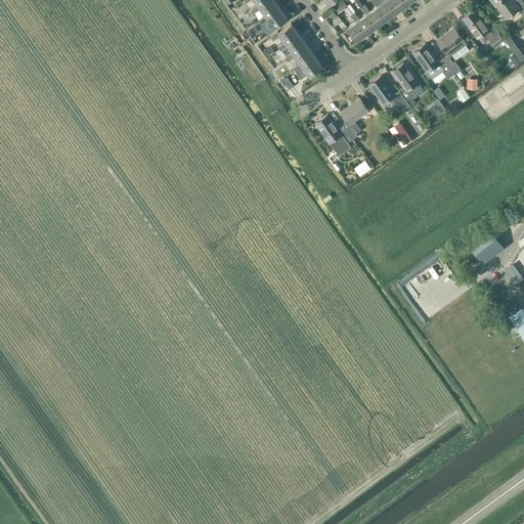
[(251,9),(252,10),(254,12),(261,8),(265,14),(267,16),(279,7),(274,0),(266,0),(259,6),(258,4),(251,9)]
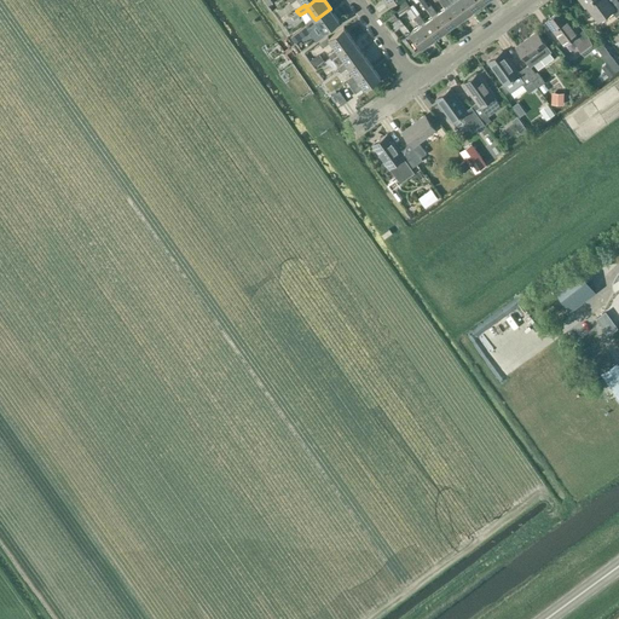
[(406,0),(403,0),(382,16),(388,23),(394,32),(404,24),(398,16),(408,10),(415,17),(417,15),(411,5),(406,0)]
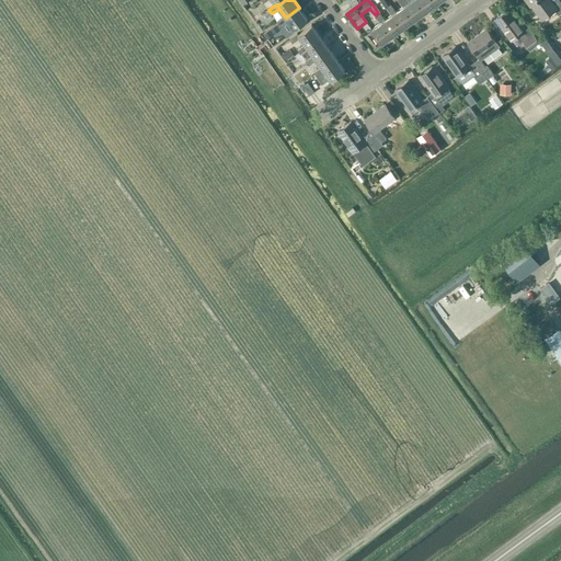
[(398,0),(403,7),(397,12),(395,13),(404,26),(415,19),(405,6),(408,4),(404,0),(398,0)]
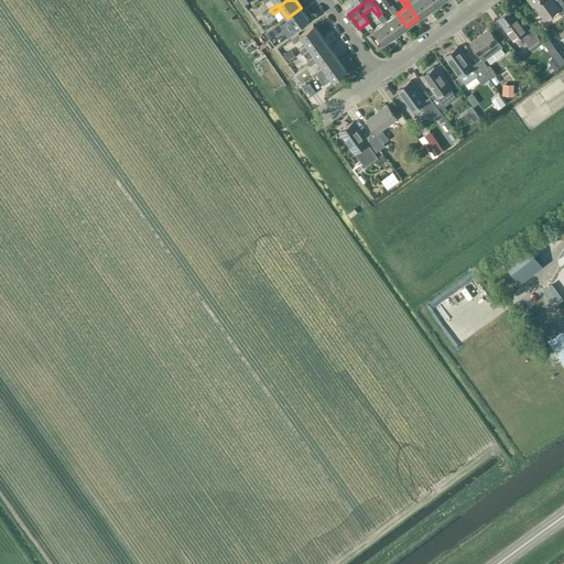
[(407,0),(410,4),(408,6),(418,19),(429,10),(421,0),(407,0)]
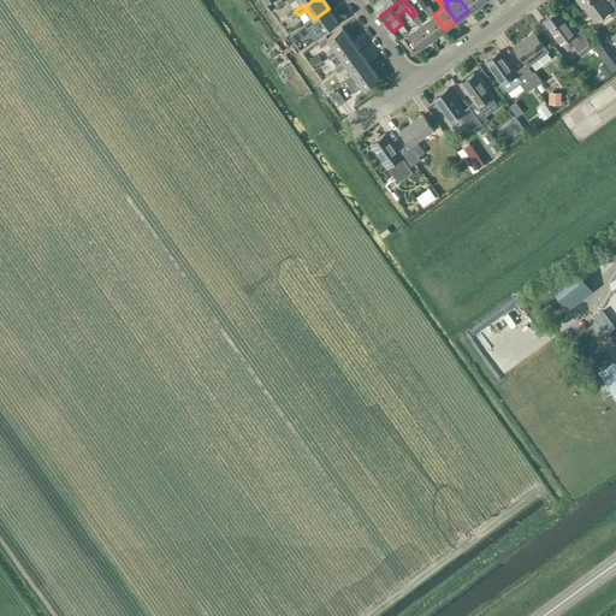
[(460,0),(468,11),(481,3),(479,0),(460,0)]
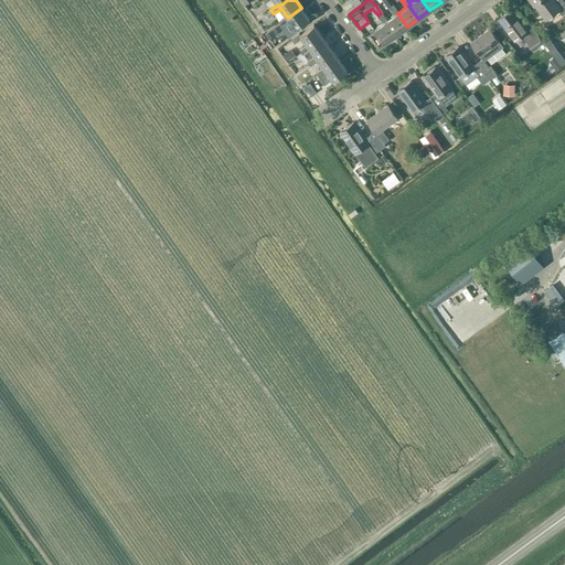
[(563,14),(564,12),(564,2),(563,0),(530,0),(534,6),(536,4),(546,18),(558,9),(563,14)]
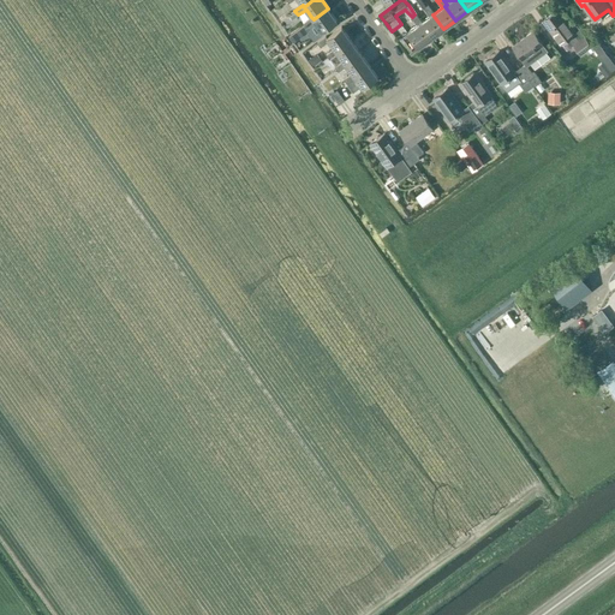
[(424,9),(430,16),(422,22),(421,24),(430,39),(443,29),(433,15),(435,13),(429,5),(427,6),(424,9)]
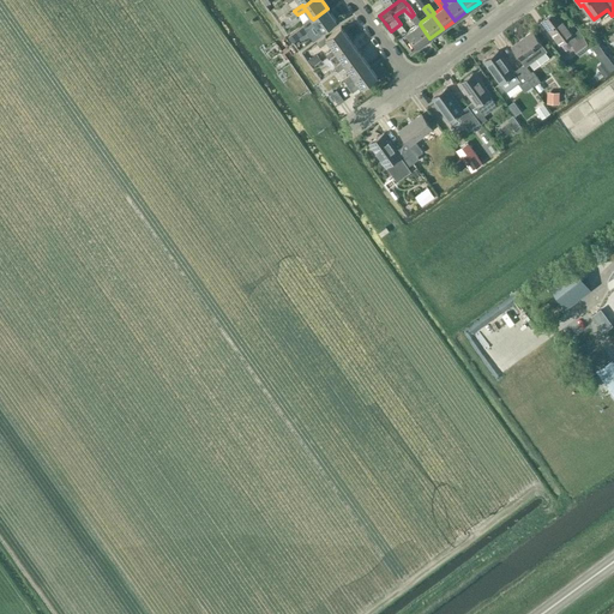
[(311,17),(304,23),(305,24),(306,26),(308,25),(315,36),(321,31),(329,26),(336,20),(327,8),(313,19),(311,17)]
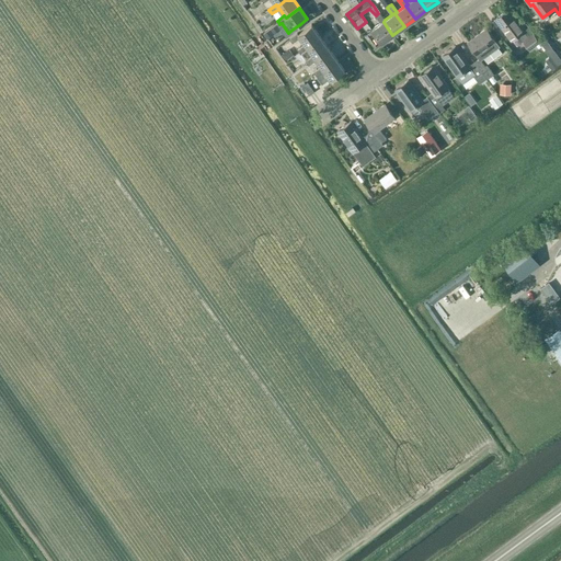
[(529,50),(540,42),(534,33),(526,23),(522,26),(510,9),(496,19),(511,39),(517,35),(522,41),(529,50)]
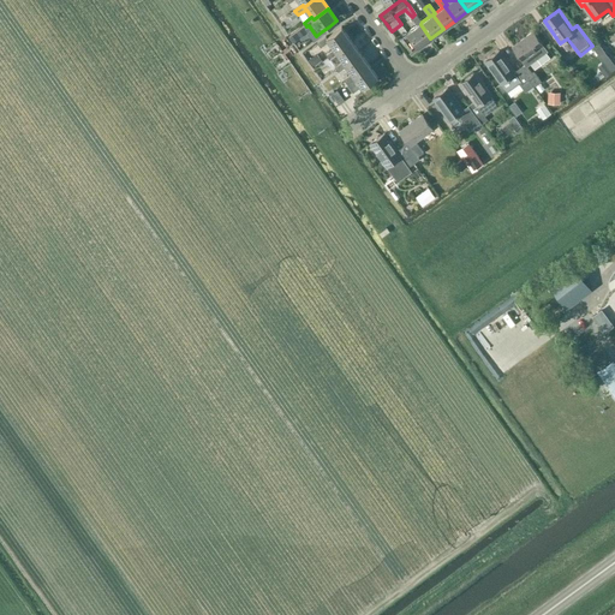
[(416,13),(415,15),(412,17),(418,25),(407,33),(418,47),(430,39),(421,24),(422,22),(416,13)]
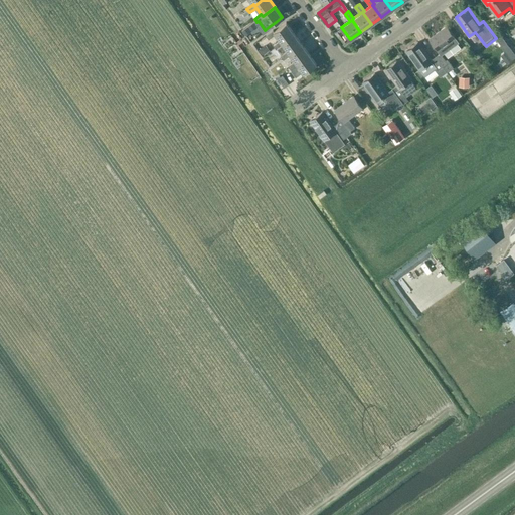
[(242,29),(242,30),(245,34),(259,25),(256,23),(256,22),(255,20),(242,29)]
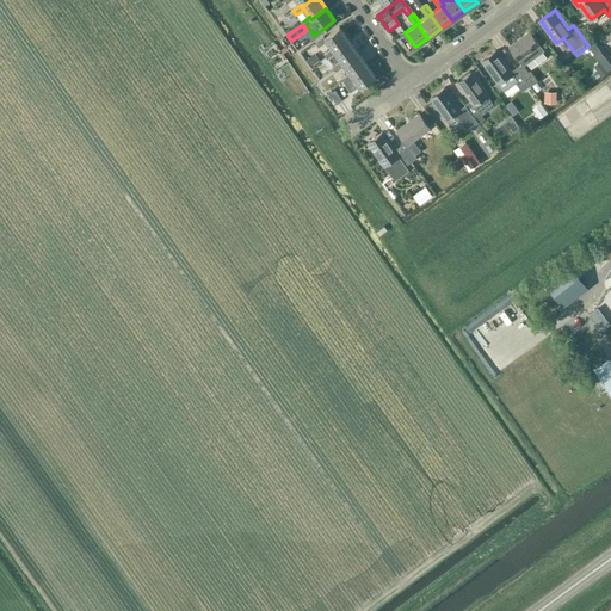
[(332,48),(334,50),(349,39),(339,28),(326,37),(325,36),(315,42),(319,47),(327,41),(332,48)]
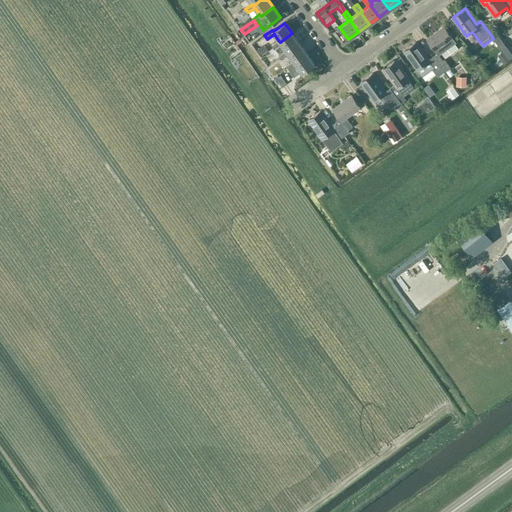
[(437,32),(428,39),(436,49),(438,53),(439,53),(455,41),(452,38),(444,26),(436,32),(437,32)]
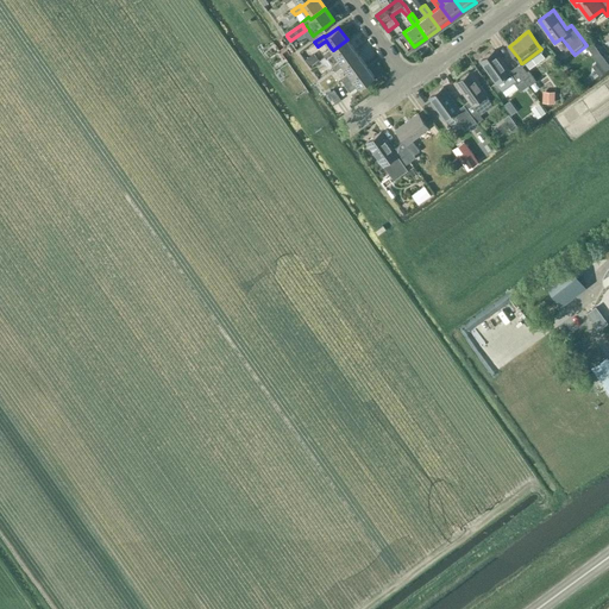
[(356,51),(347,39),(333,50),(331,48),(324,54),(327,58),(334,52),(340,60),(341,62),(356,51)]
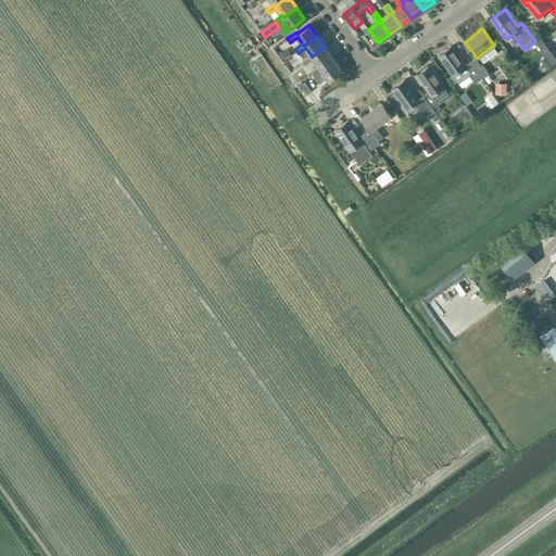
[(555,58),(540,37),(535,41),(550,61),(553,64),(555,62),(555,58)]
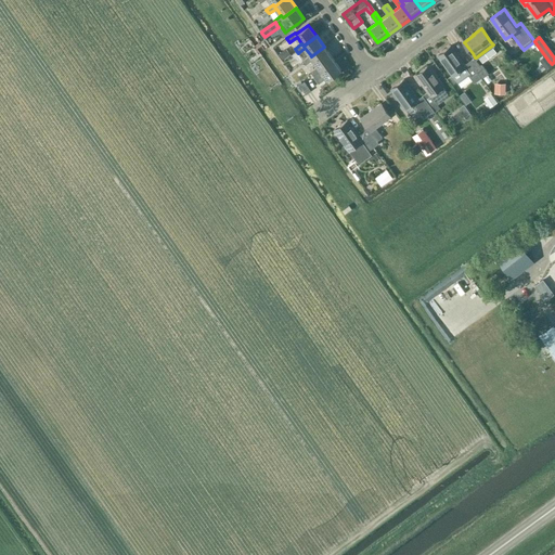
[(451,46),(438,55),(453,75),(459,82),(469,74),(476,82),(481,78),(469,61),(465,65),(451,46)]
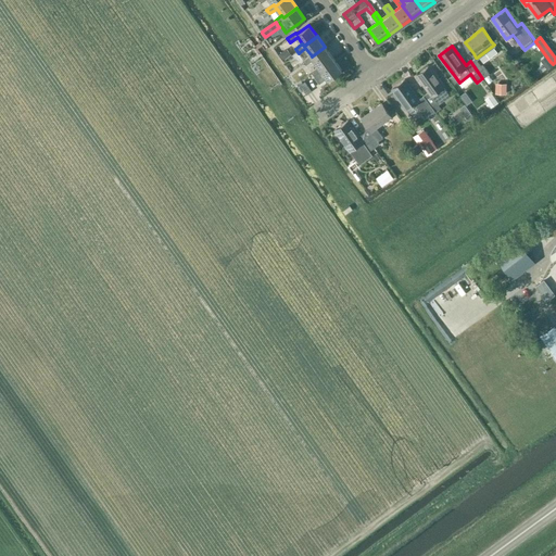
[(313,59),(318,66),(319,68),(333,59),(325,47),(312,57),(311,54),(303,60),(306,64),(313,59)]
